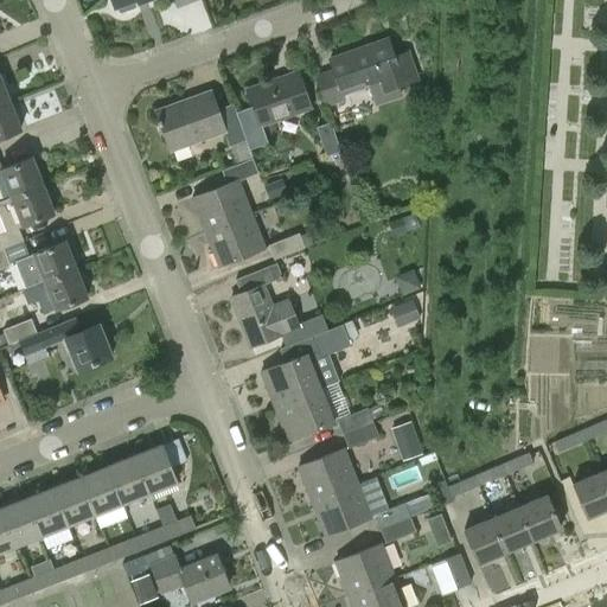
[(109,0),(113,8),(116,7),(119,12),(120,13),(135,8),(135,6),(134,0),(144,0),(145,1),(148,0),(109,0)]
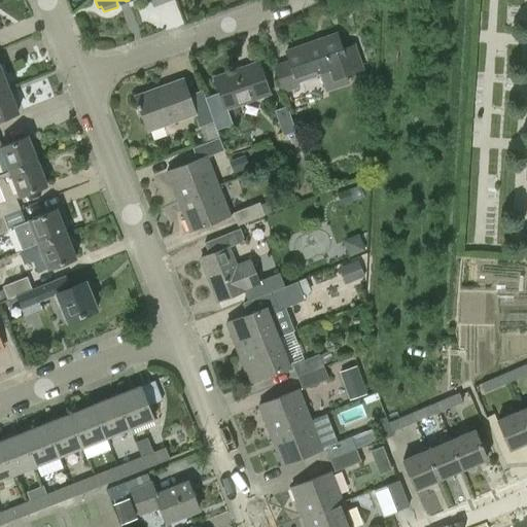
[(284,50),(287,60),(272,65),(281,94),(300,86),(297,82),(320,74),(325,91),(347,83),(344,74),(361,68),(353,44),(342,48),(336,33),(284,50)]
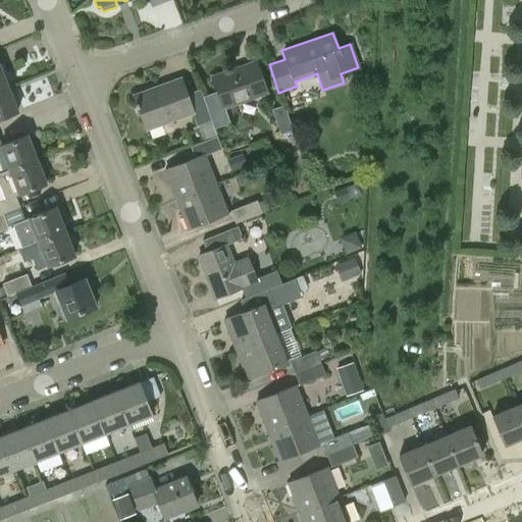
[(211,120),(214,128),(229,122),(224,107),(265,93),(254,60),(211,75),(216,91),(203,96),(211,120)]
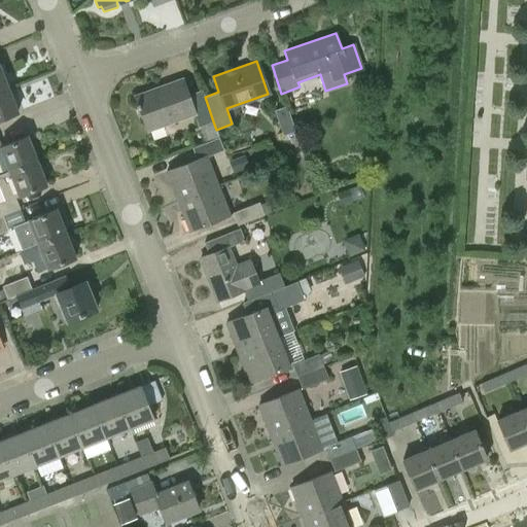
[(198,127),(199,127),(213,121),(205,97),(204,98),(201,90),(188,95),(182,78),(134,96),(146,130),(192,112),(198,127)]
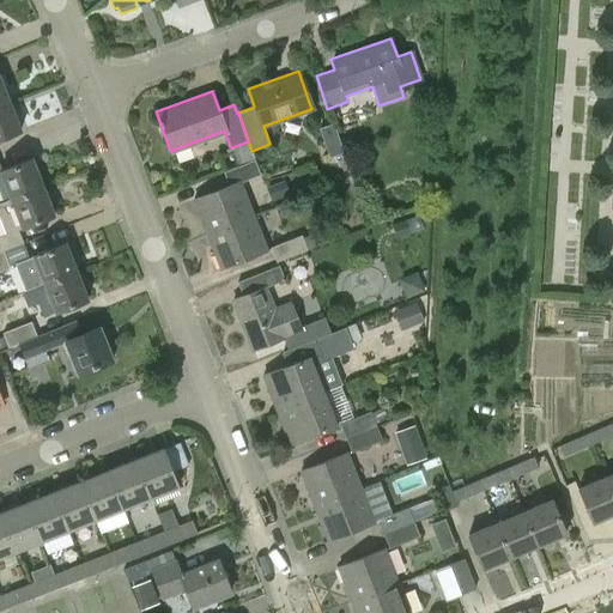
[(0,138),(19,131),(8,102),(0,104),(0,138)]
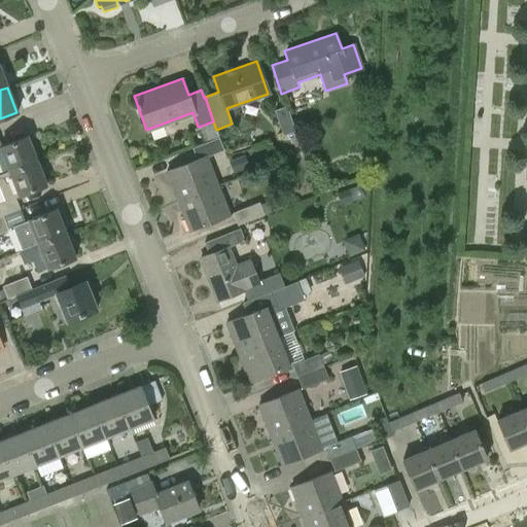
[(274,110),(282,135),(294,132),(286,106),(274,110)]
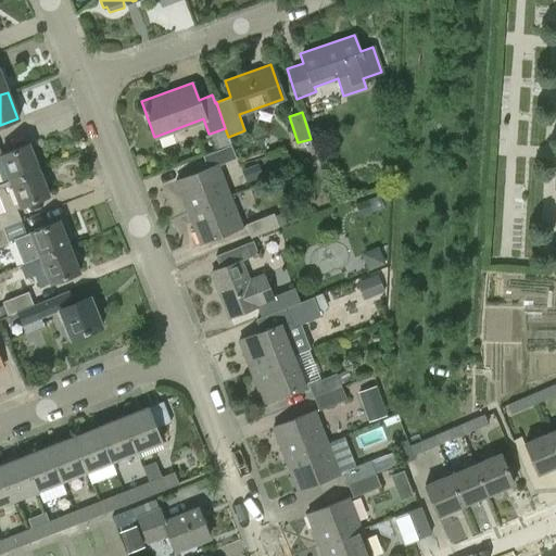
[(225,128),(210,134),(216,150),(230,144),(227,137),(228,137),(225,128)]
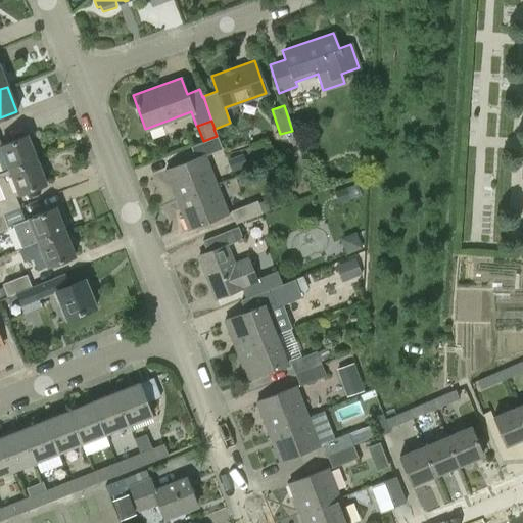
[(26,136),(1,145),(0,145),(0,148),(8,170),(35,159),(26,136)]
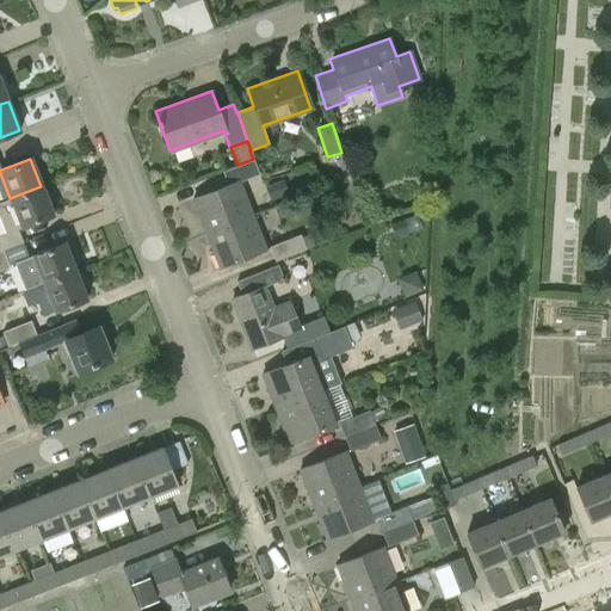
[(192,198),(207,233),(252,215),(239,183),(259,174),(253,159),(238,165),(222,172),(227,185),(192,198)]
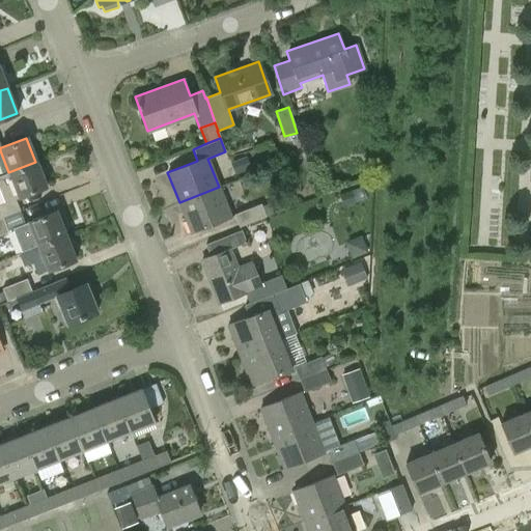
[(247,158),(232,164),(238,175),(252,169),(247,158)]
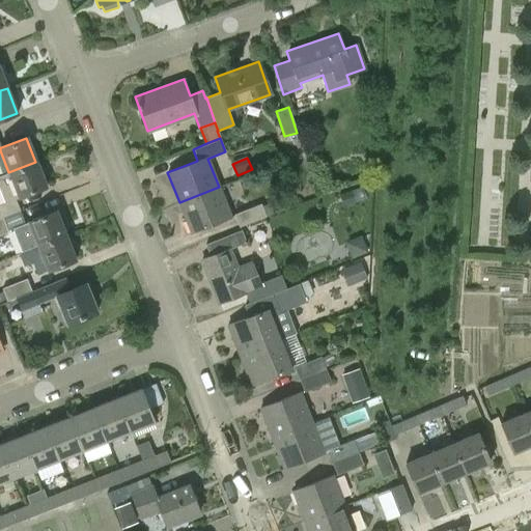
[(0,218),(2,218),(20,211),(15,199),(19,198),(18,197),(46,186),(35,162),(8,172),(0,174),(0,193),(3,202),(0,203),(0,218)]
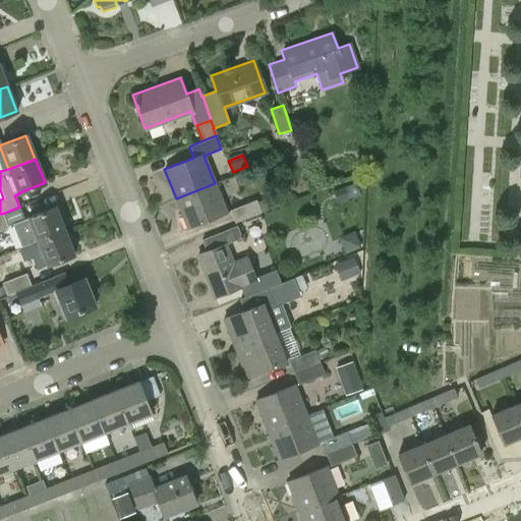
[(265,174),(275,170),(271,161),(262,165),(265,174)]
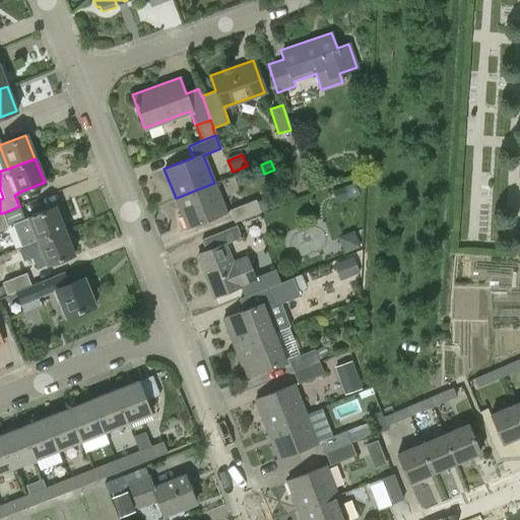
[(214,183),(176,198),(187,228),(226,212),(214,183)]
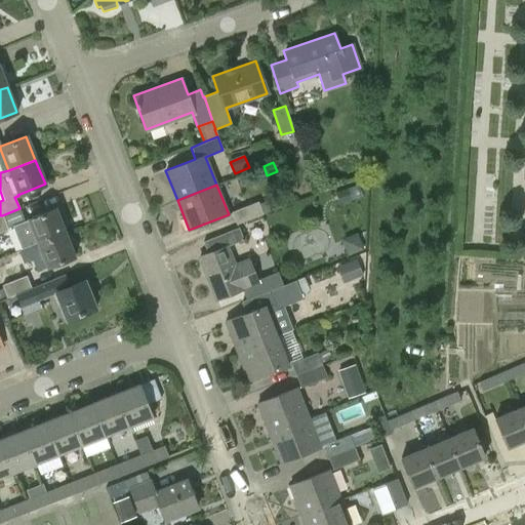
[(339,204),(351,200),(347,188),(335,192),(339,204)]
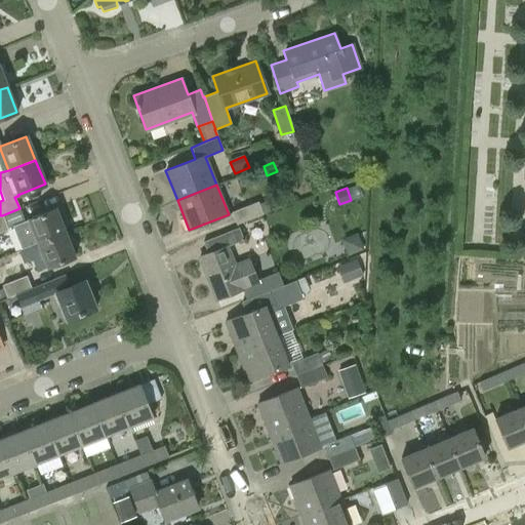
[(236,225),(263,213),(258,204),(257,201),(231,212),(236,225)]
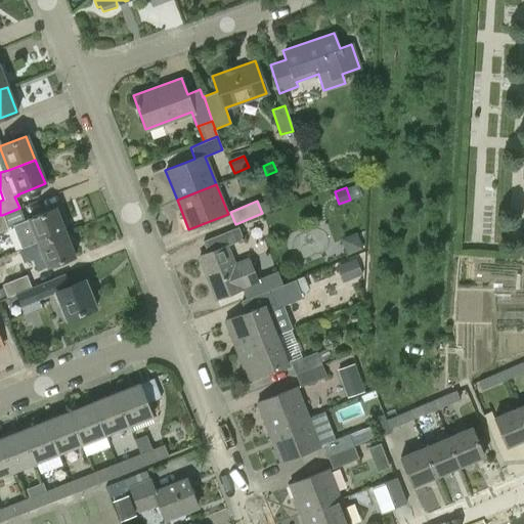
[(265,201),(258,204),(262,213),(262,214),(269,211),(265,201)]
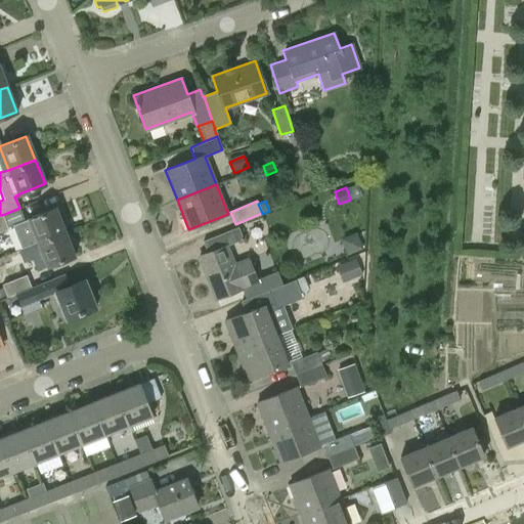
[(55,210),(54,209),(12,225),(22,248),(63,231),(59,222),(63,220),(66,217),(62,210),(59,209),(55,210)]
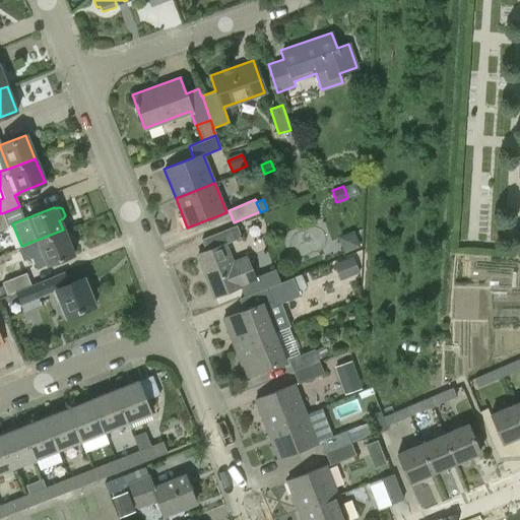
[(232,262),(224,244),(241,237),(236,225),(200,240),(205,251),(197,254),(213,297),(242,286),(241,284),(256,278),(248,256),(232,262)]
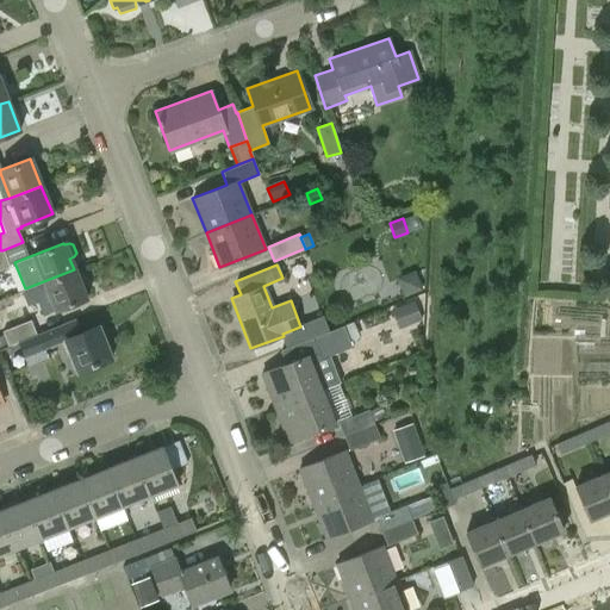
[(85,298),(74,269),(25,288),(25,290),(31,287),(43,315),(54,311),(54,310),(85,298)]
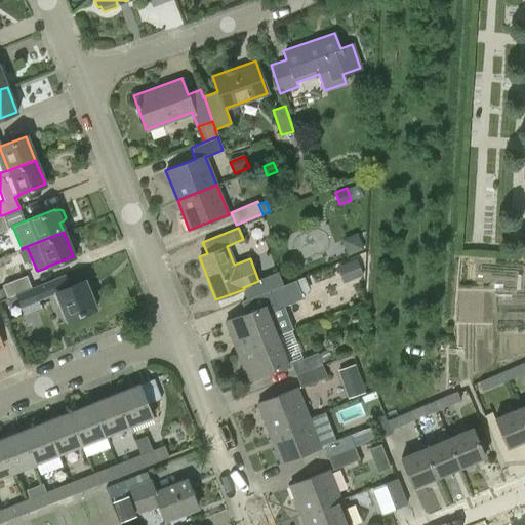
[(349,252),(364,247),(360,235),(346,240),(349,252)]
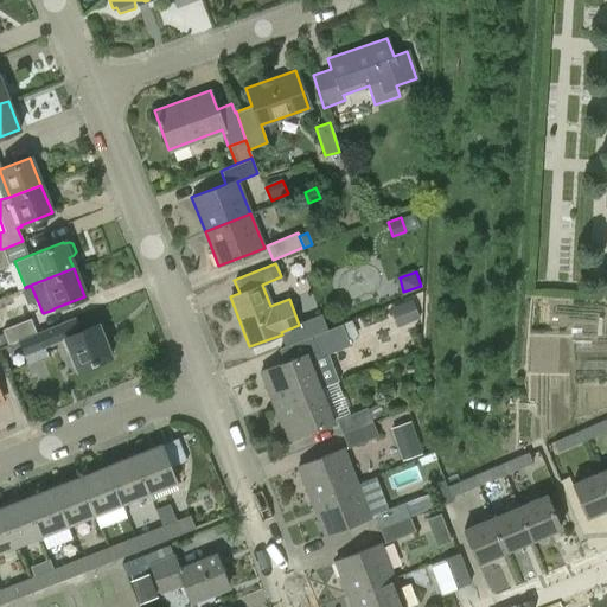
[(397,310),(403,327),(419,321),(413,304),(397,310)]
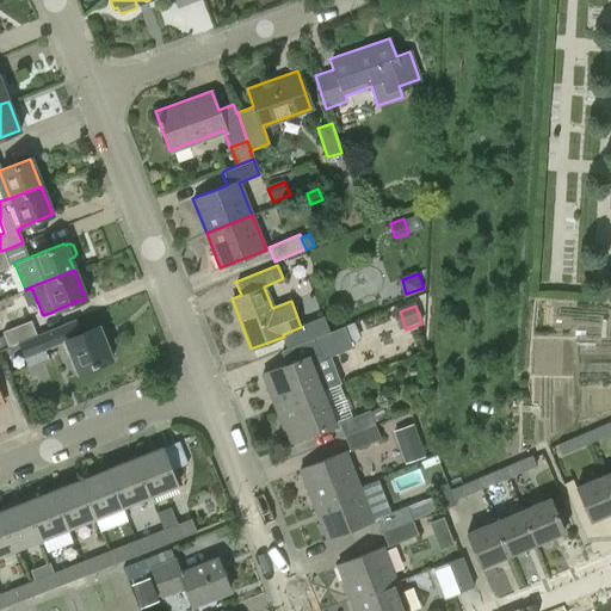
[(75,319),(36,334),(17,343),(28,369),(48,360),(44,350),(65,341),(78,372),(111,359),(97,326),(80,333),(75,319)]
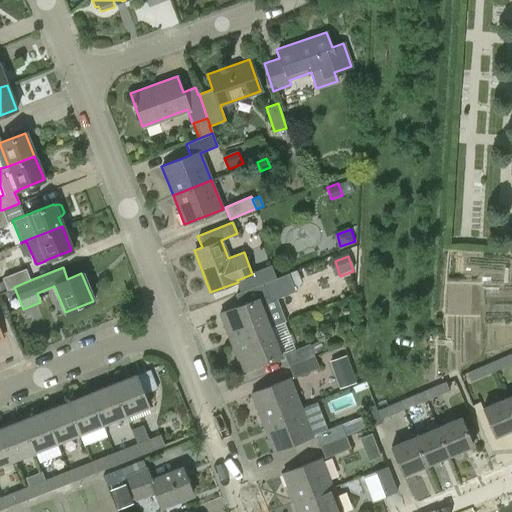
[(14,287),(30,280),(25,268),(1,278),(3,281),(6,290),(14,287)]
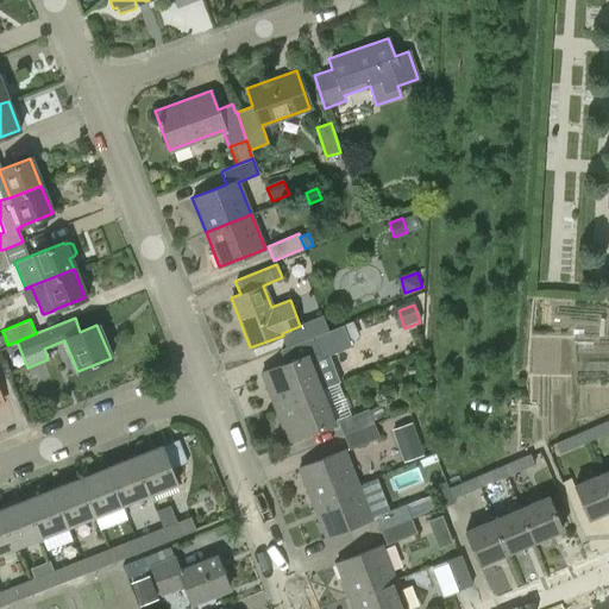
[(305,340),(309,352),(311,355),(319,351),(321,357),(327,355),(351,346),(349,340),(357,338),(351,322),(343,325),(336,327),(308,338),(305,340)]
